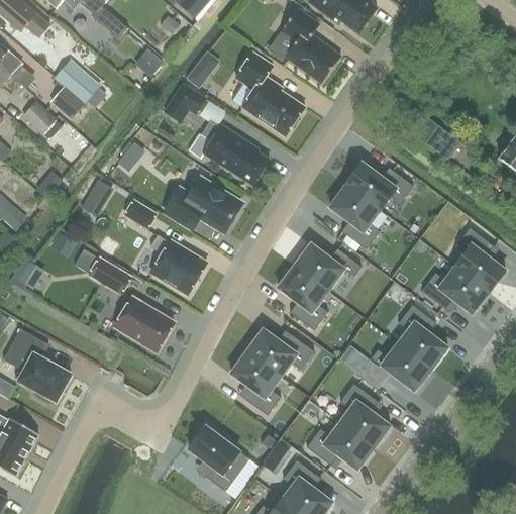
[(38,36),(49,24),(21,0),(0,0),(0,13),(20,31),(25,25),(38,36)]
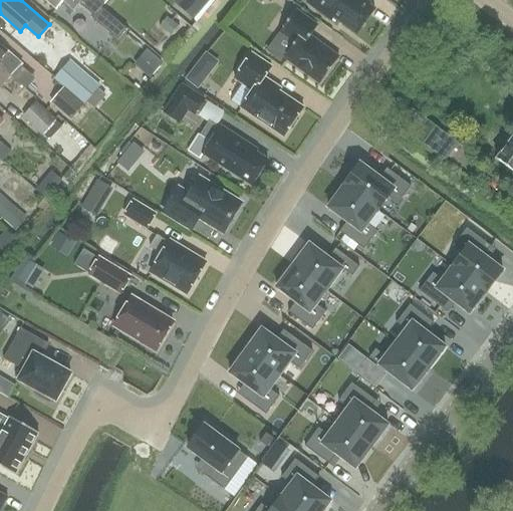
[(47,0),(55,7),(61,0),(72,10),(79,2),(81,0),(47,0)]
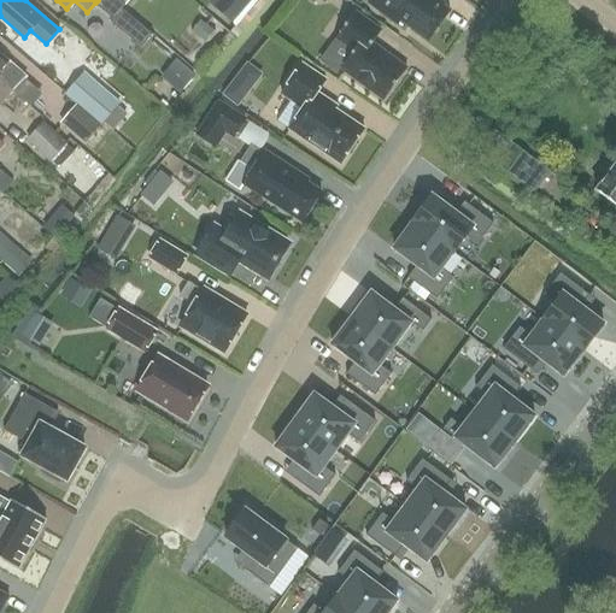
[(217,0),(216,1),(235,19),(251,0),(217,0)]
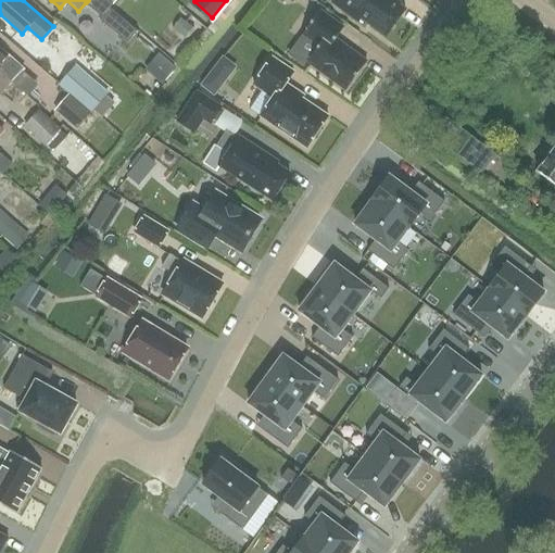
[(386,34),(405,8),(405,7),(399,1),(400,0),(332,0),(357,19),(361,15),(386,34)]
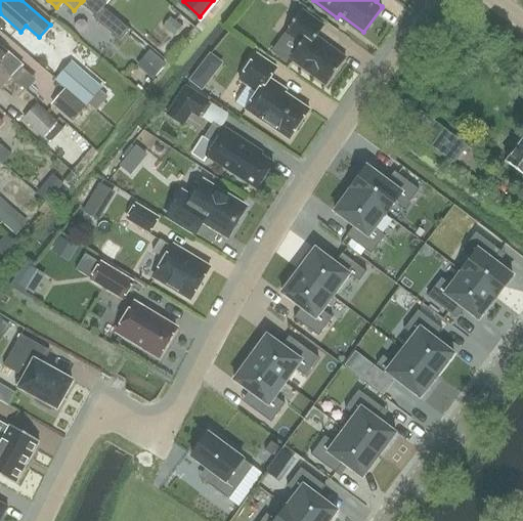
[(95,14),(93,16),(120,39),(129,28),(102,5),(95,14)]
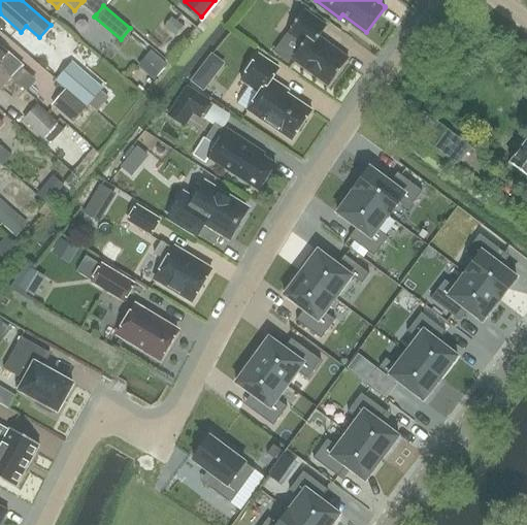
[(292,56),(328,83),(348,56),(319,34),(326,24),(304,7),(288,30),(302,41),(292,56)]
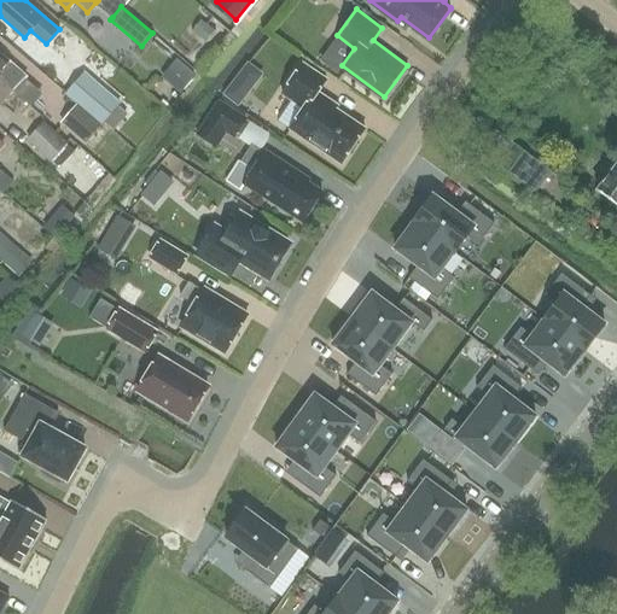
[(0,77),(13,89),(25,76),(0,53),(0,77)]
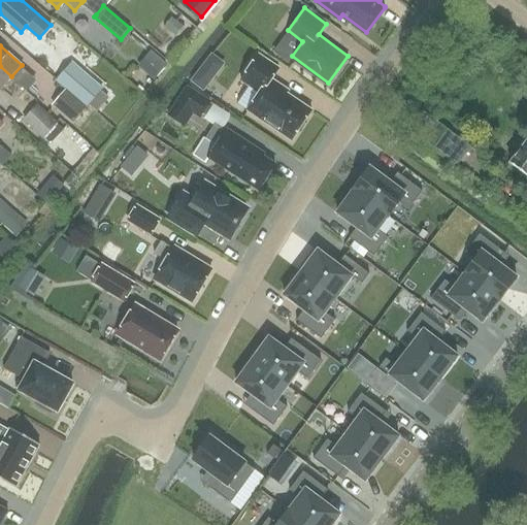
[(166,62),(149,47),(136,64),(153,77),(166,62)]
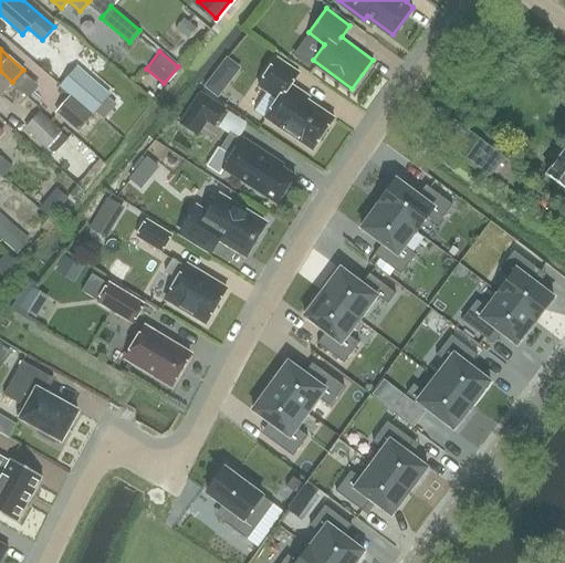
[(212,85),(230,92),(242,59),(226,52),(212,85)]
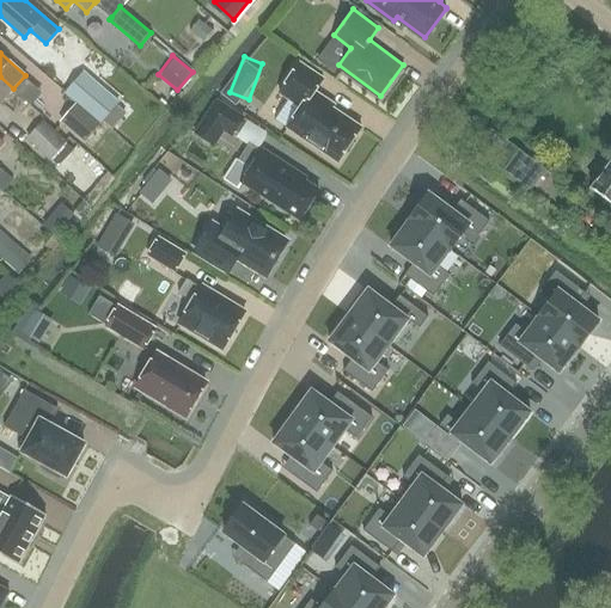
[(336,161),(360,127),(333,108),(334,104),(315,91),(323,78),(299,62),(279,92),(300,106),(286,127),(336,161)]
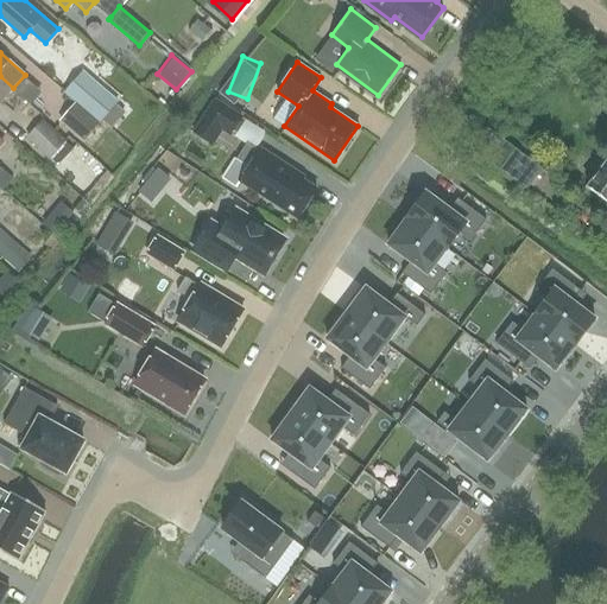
[(101,119),(103,116),(119,99),(83,68),(65,88),(101,119)]
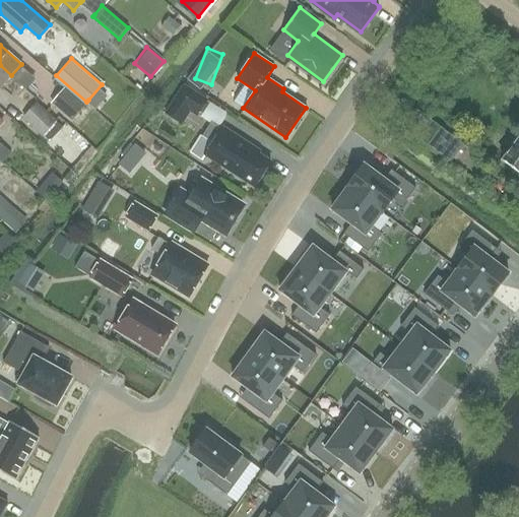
[(0,87),(11,75),(0,65),(0,87)]
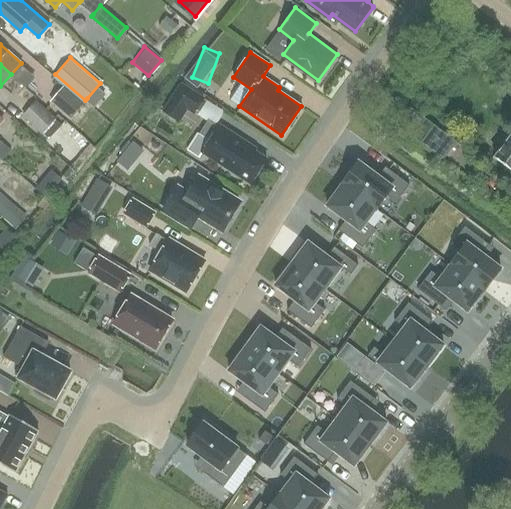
[(204,96),(180,81),(162,110),(179,121),(187,109),(194,113),(204,96)]
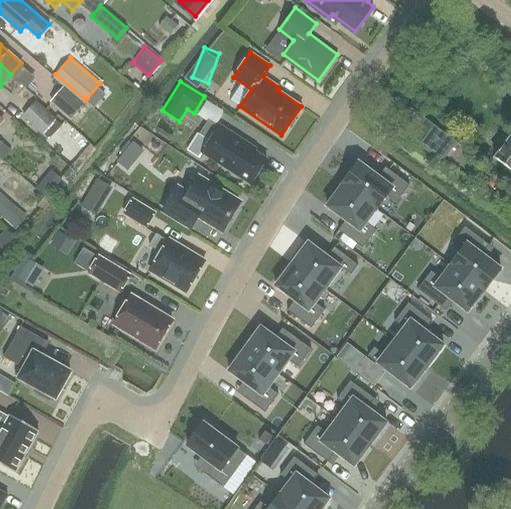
[(90,109),(62,86),(50,99),(78,123),(90,109)]
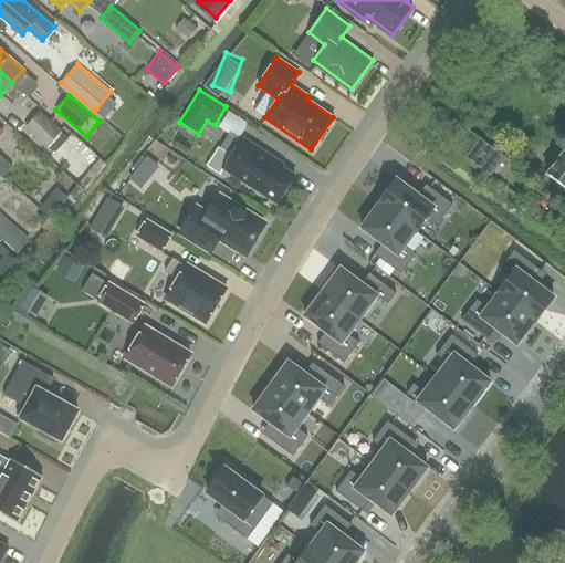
[(55,134),(60,131),(40,112),(25,126),(53,152),(63,142),(55,134)]
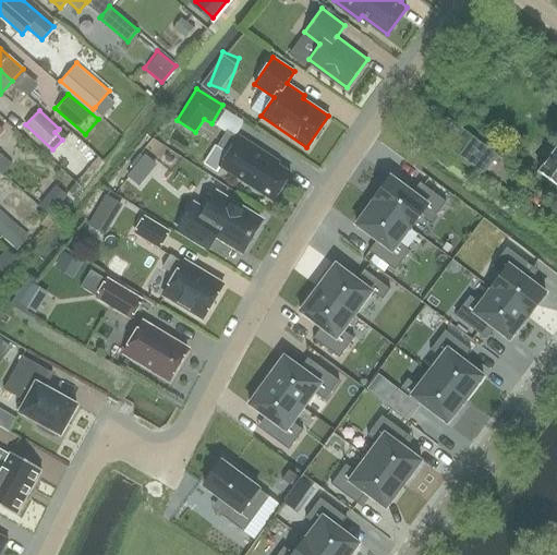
[(482,172),(496,153),(446,117),(433,135),(482,172)]
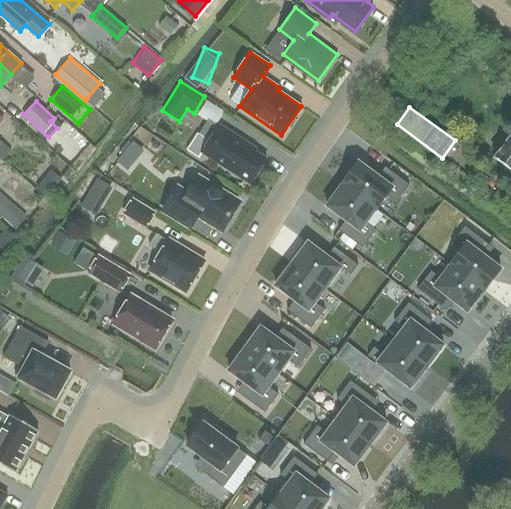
[(202,151),(251,182),(267,158),(254,150),(256,147),(220,124),(219,126),(208,119),(200,133),(210,139),(202,151)]
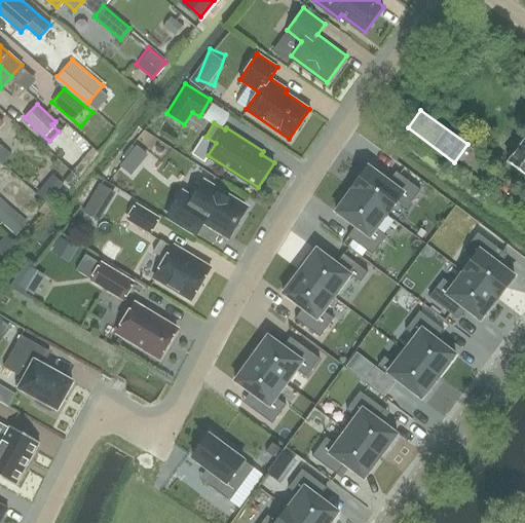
[(524,136),(507,160),(524,174),(524,136)]
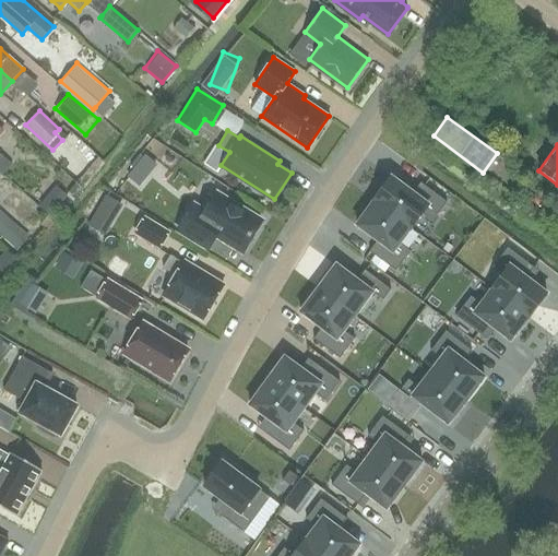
[(0,166),(1,167),(9,158),(2,153),(0,150),(0,166)]
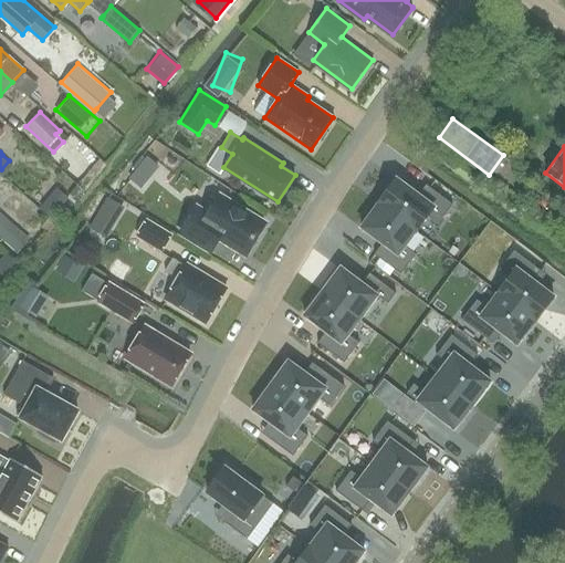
[(140,153),(126,169),(143,184),(157,167),(140,153)]
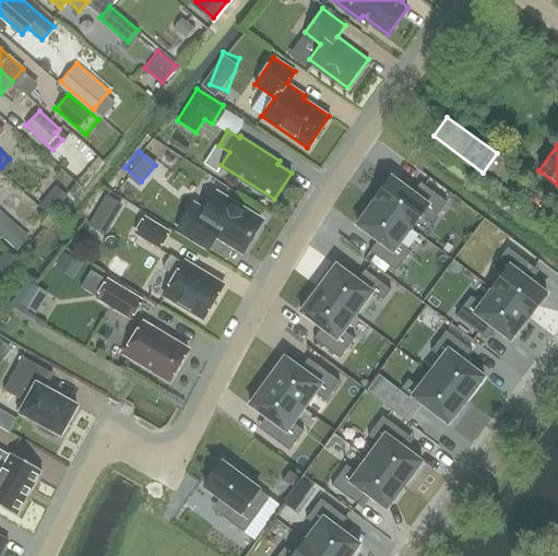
[(391,176),(374,200),(410,227),(420,212),(431,221),(446,201),(419,181),(412,191),(391,176)]
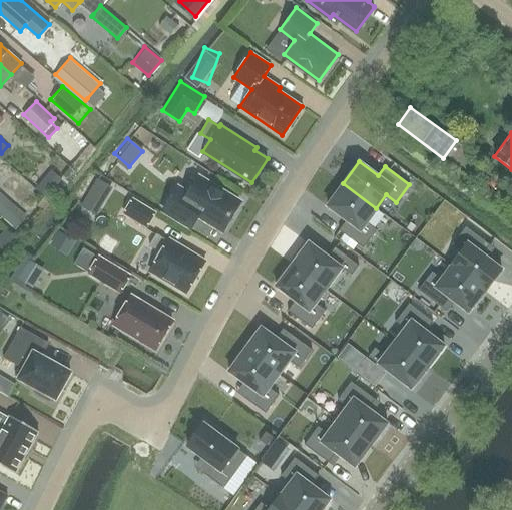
[(98,175),(90,188),(104,197),(112,184),(98,175)]
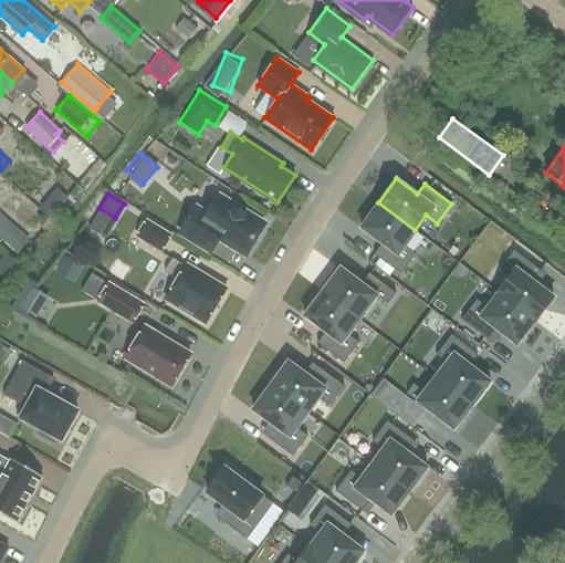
[(196,208),(180,232),(210,250),(219,237),(246,253),(263,225),(218,197),(207,215),(196,208)]
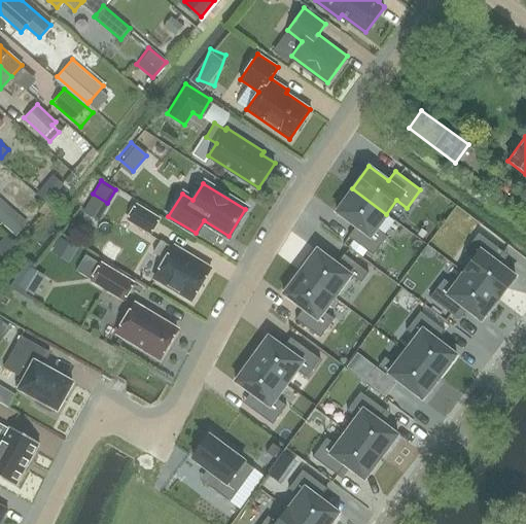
[(46,201),(55,191),(45,184),(38,193),(46,201)]
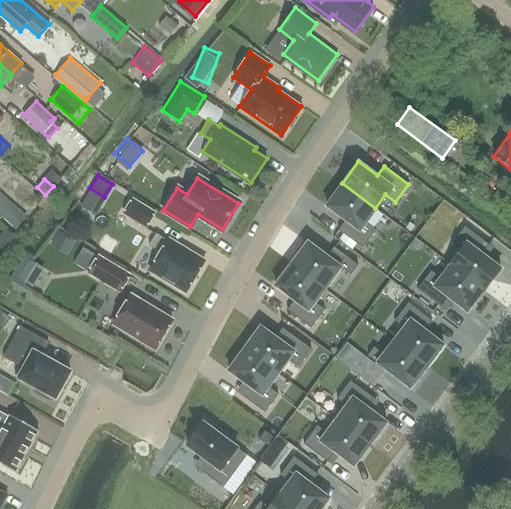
[(342,183),(326,205),(345,219),(337,229),(362,247),(375,229),(365,221),(375,208),(342,183)]
